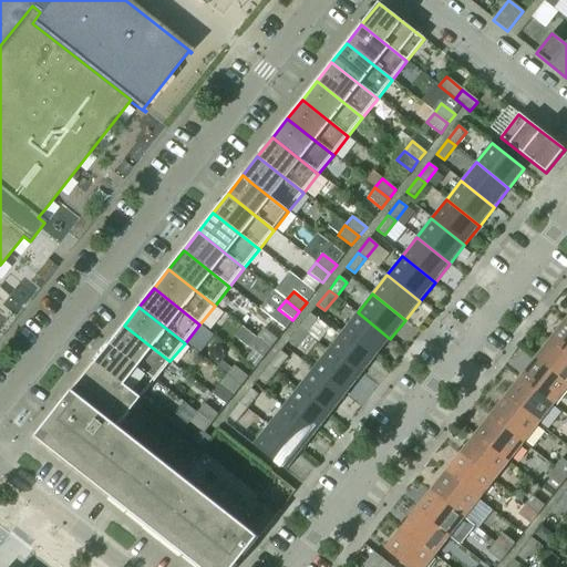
[(390,339),(358,312),(342,332),(375,358),(390,339)]
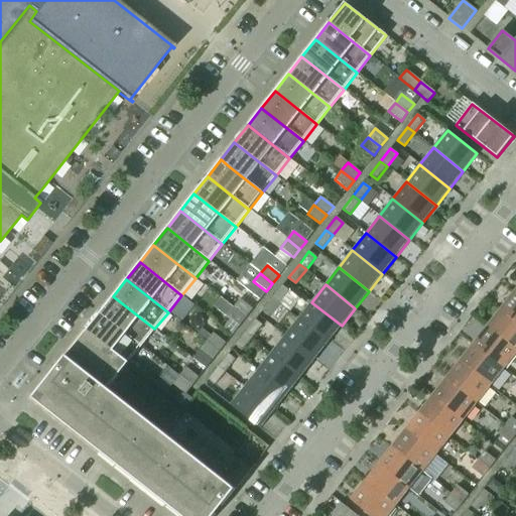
[(278,303),(289,291),(282,285),(272,298),(278,303)]
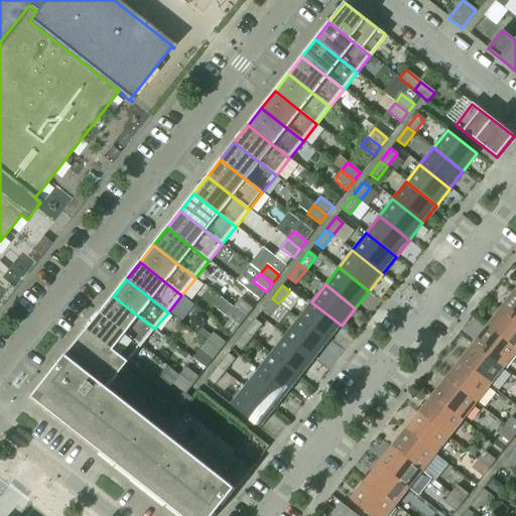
[(515,295),(513,293),(500,310),(515,323),(515,295)]
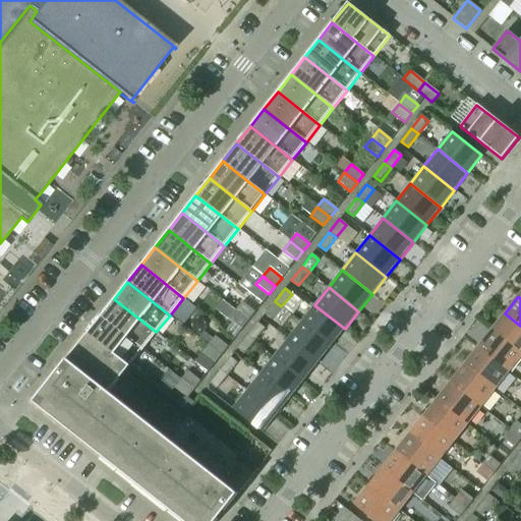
[(156,332),(114,299),(101,316),(142,349),(156,332)]
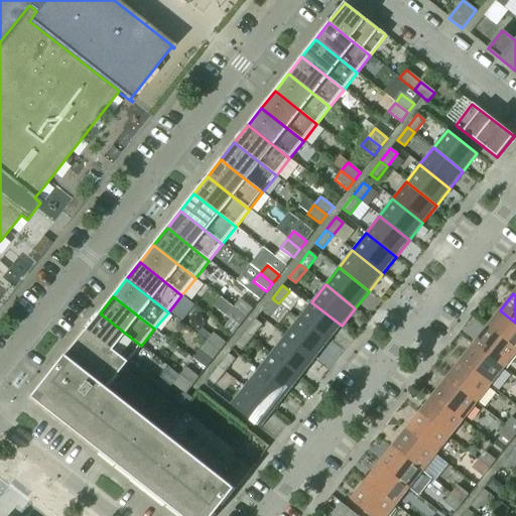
[(269,316),(278,303),(272,298),(262,311),(269,316)]
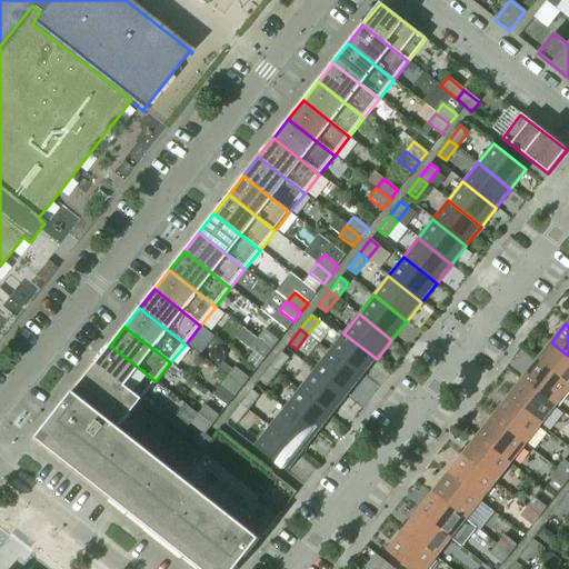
[(278,341),(265,330),(257,339),(271,350),(278,341)]
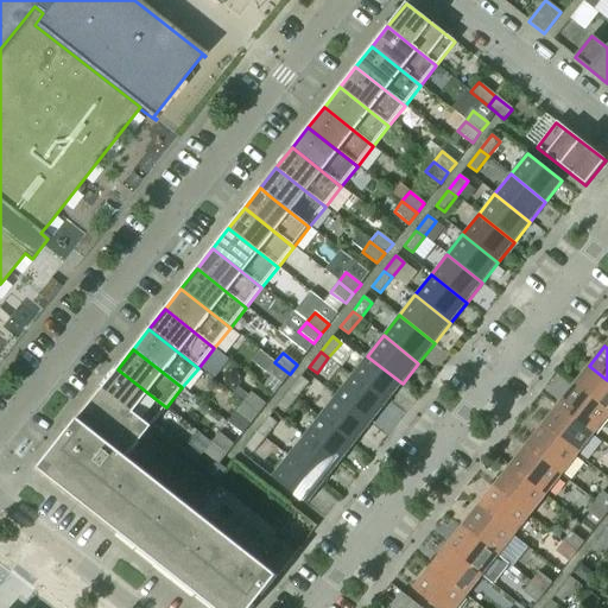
[(403,384),(367,356),(350,375),(386,404),(403,384)]
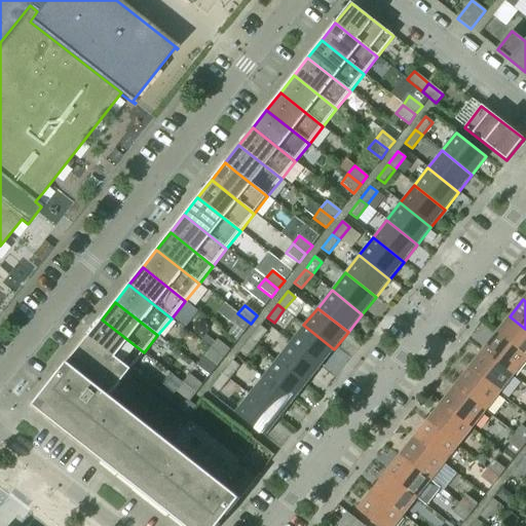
[(251,324),(237,313),(231,322),(243,332),(251,324)]
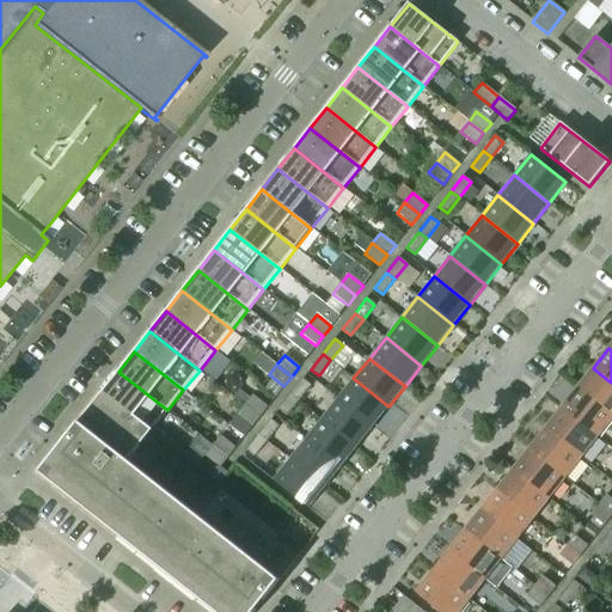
[(611,383),(593,368),(576,389),(611,416),(611,383)]
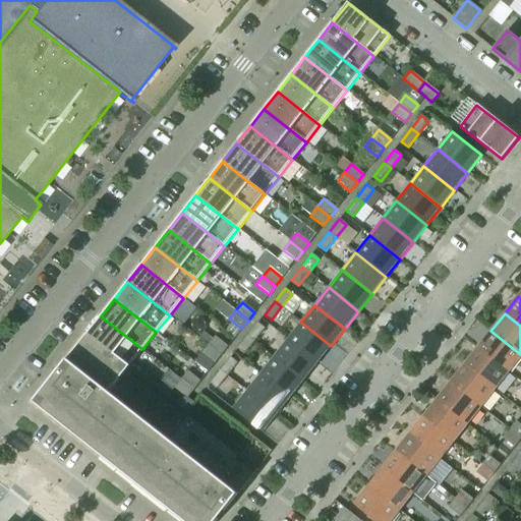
[(142,349),(101,316),(87,334),(129,366),(142,349)]
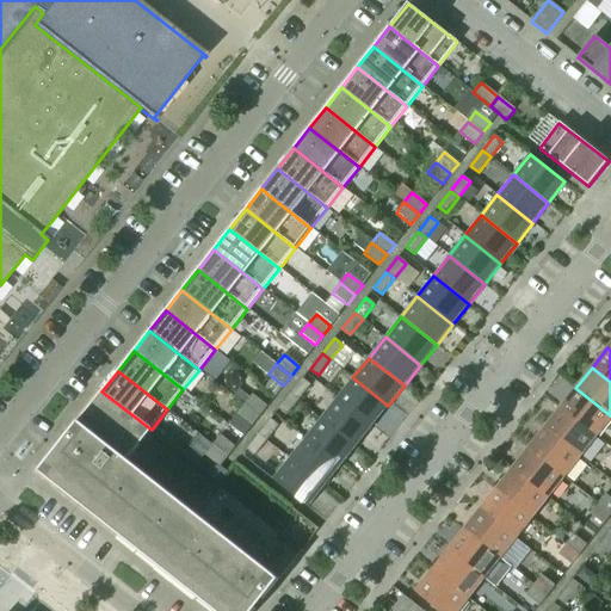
[(388,406),(352,377),(337,397),(372,426),(388,406)]
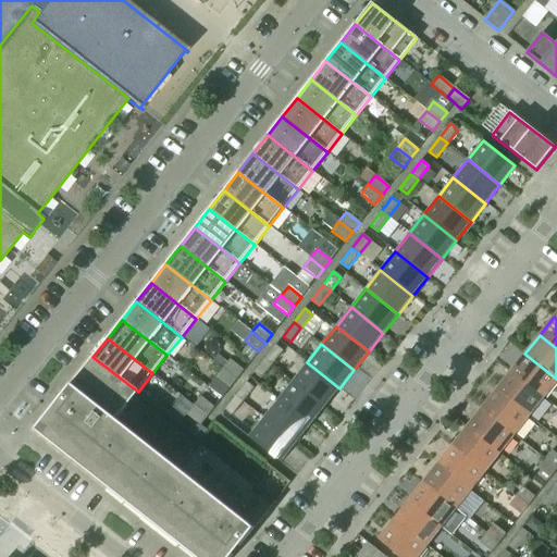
[(272,364),(283,350),(275,345),(264,359),(272,364)]
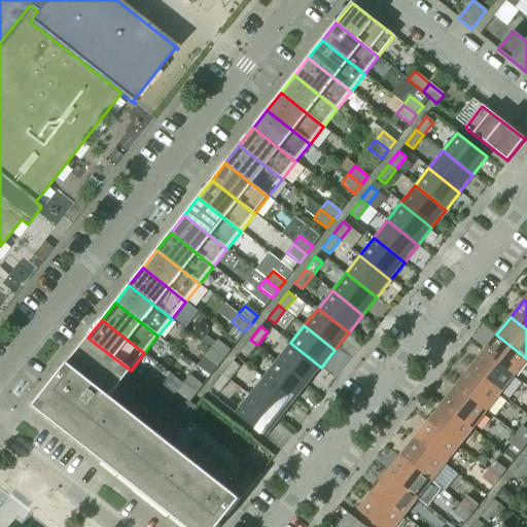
[(526,359),(526,358),(496,335),(483,352),(514,377),(526,359)]
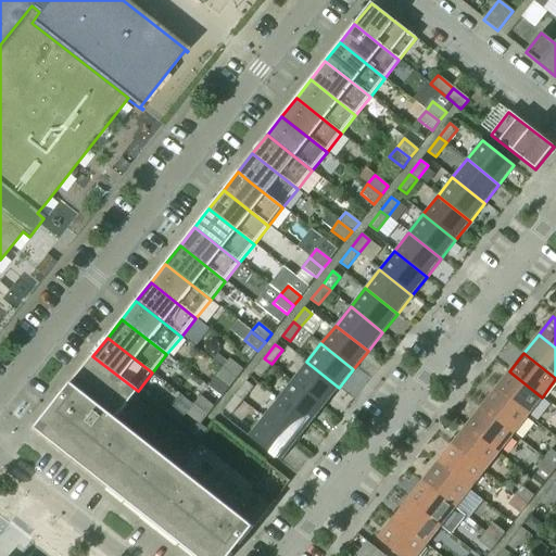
[(247,532),(103,419),(111,411),(117,415),(114,419),(115,420),(138,391),(92,356),(35,429),(196,555),(230,555),(253,528),(251,526),(247,532)]
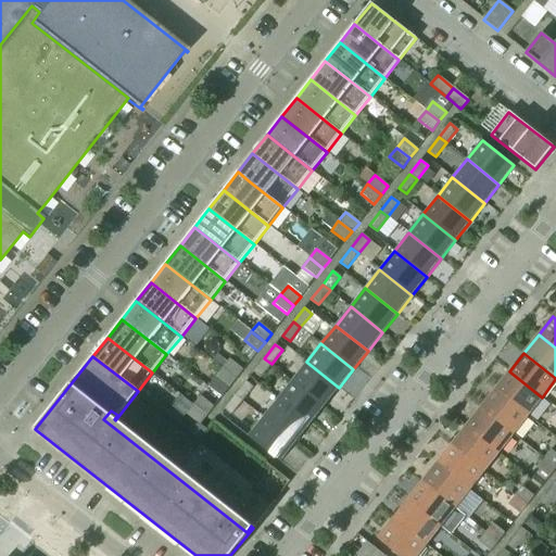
[(261,378),(272,364),(264,358),(253,373),(261,378)]
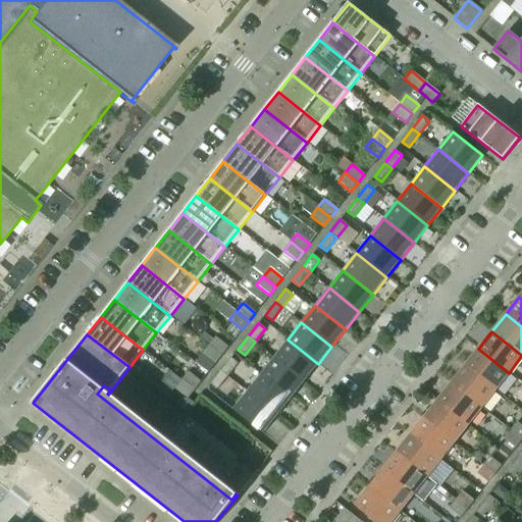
[(228,348),(215,337),(208,346),(221,356),(228,348)]
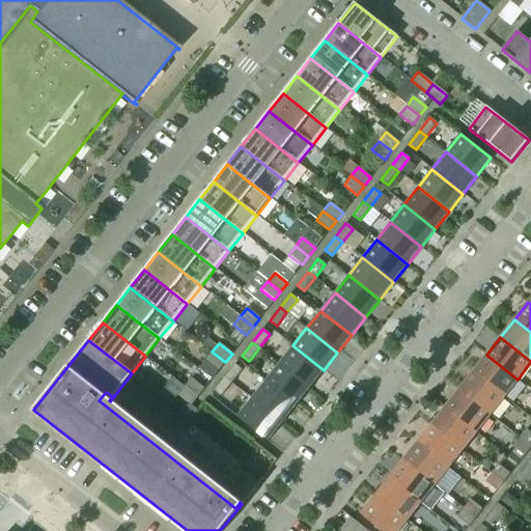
[(324,370),(292,345),(279,363),(310,388),(324,370)]
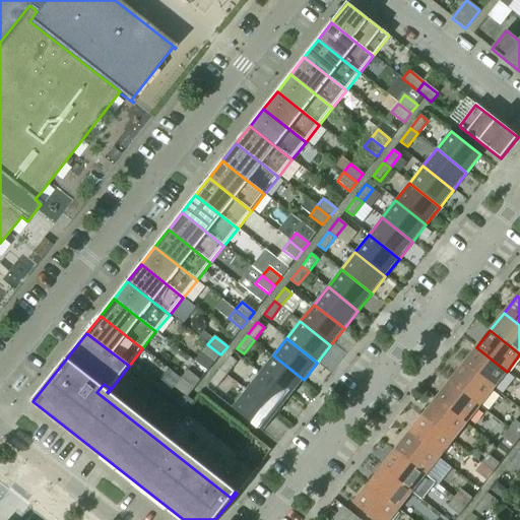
[(220,354),(207,344),(201,352),(213,363),(220,354)]
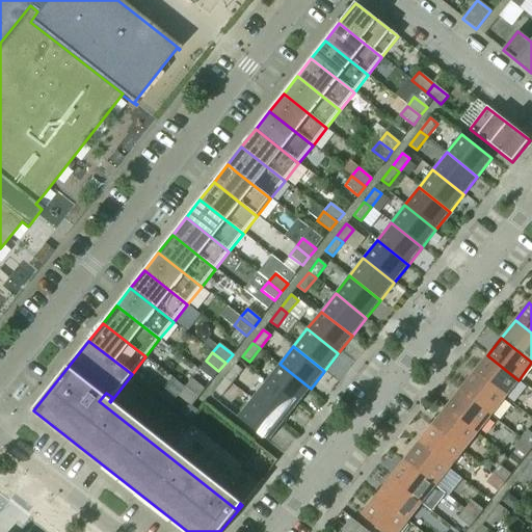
[(519,380),(487,355),(473,373),(505,398),(519,380)]
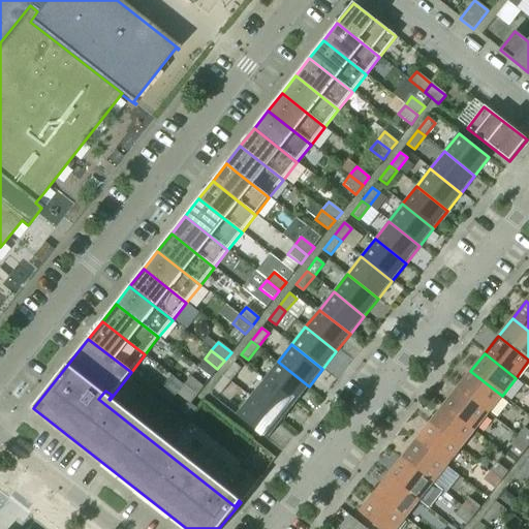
[(309,386),(278,362),(263,379),(294,404),(309,386)]
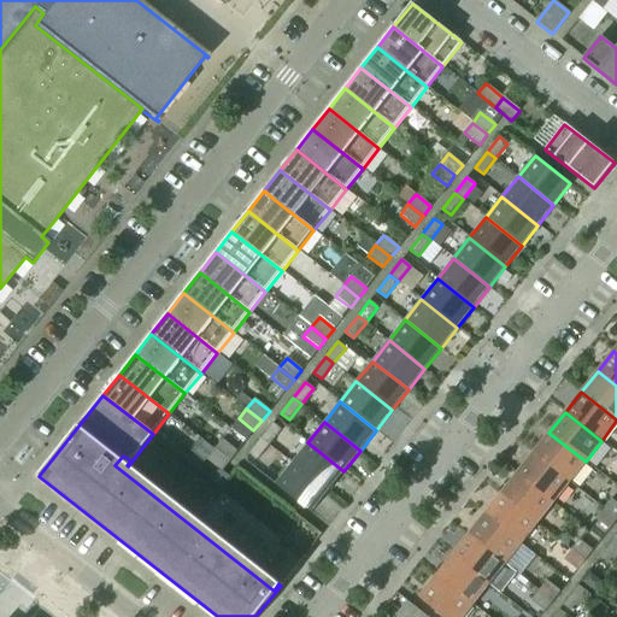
[(269,445),(281,429),(272,423),(260,439),(269,445)]
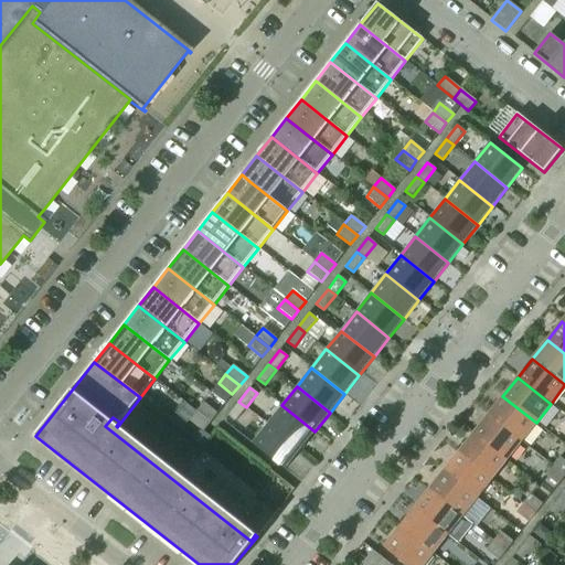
[(536,423),(502,396),(488,415),(521,441),(536,423)]
